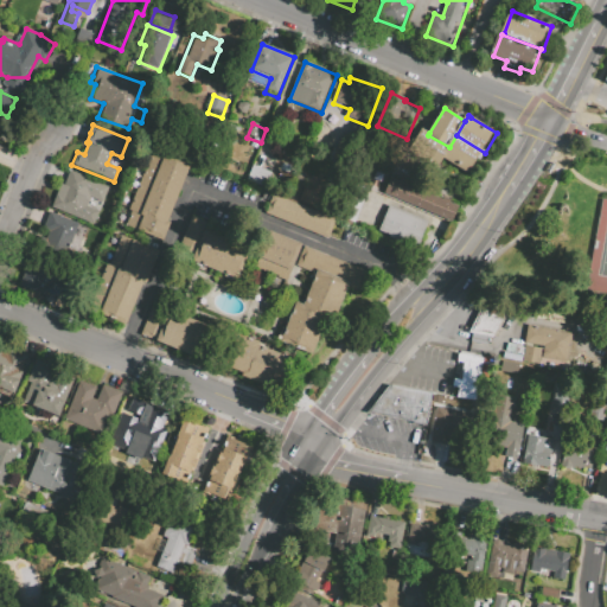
[(423,129),(411,151),(441,167),(446,160),(451,152),(447,151),(449,147),(428,135),(429,133),(423,129)]
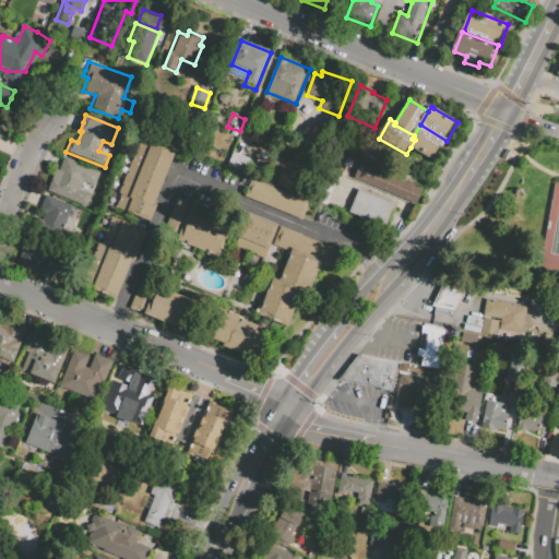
[(316,125),(308,149),(342,161),(351,137),(316,125)]
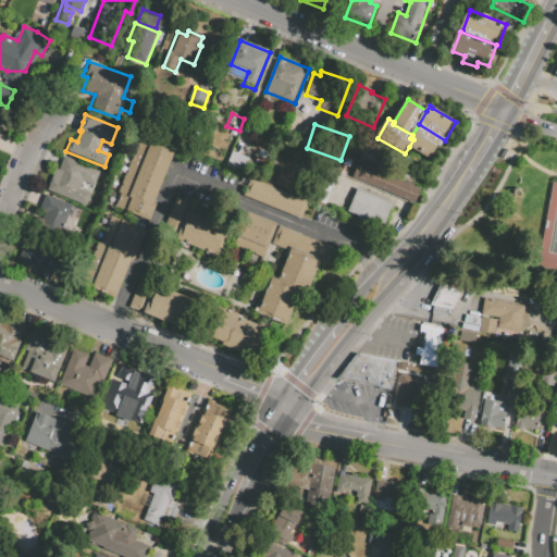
[(445,140),(433,161),(409,147),(413,139),(410,138),(412,135),(419,124),(445,140)]
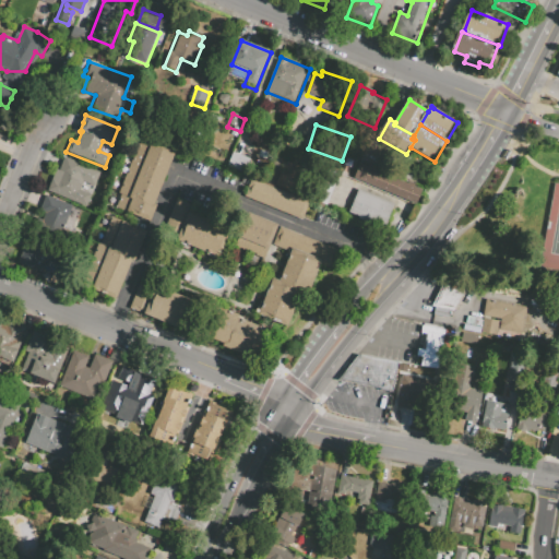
[(177,154),(156,204),(159,206),(153,223),(115,207),(142,140),(177,154)]
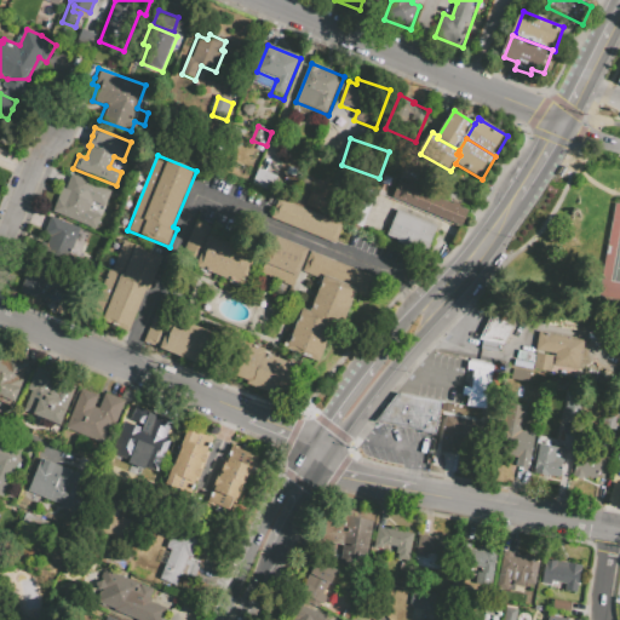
[(259,171),(279,179),(271,194),(253,187),(259,171)]
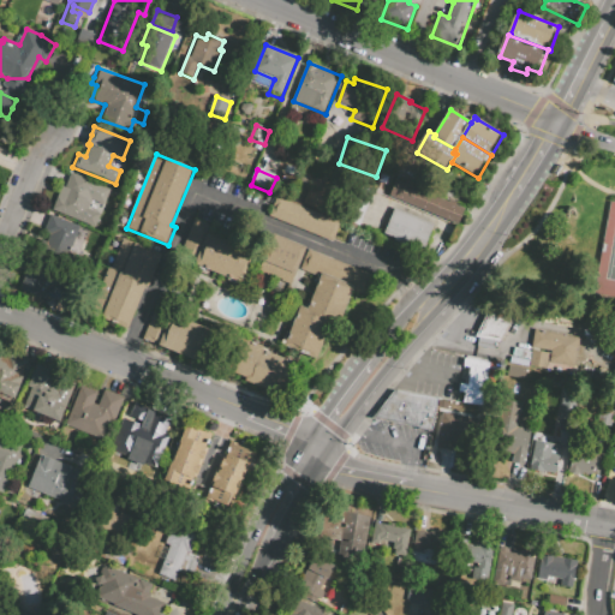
[(69,173),(64,185),(61,184),(52,210),(95,227),(100,213),(88,209),(91,199),(103,204),(109,189),(69,173)]
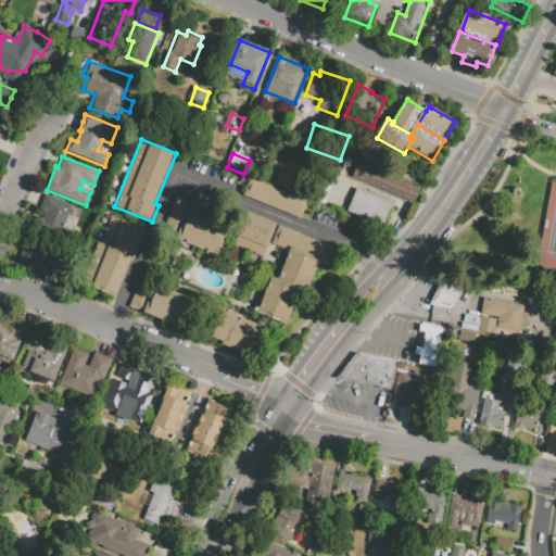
[(353,179),(416,205),(421,190),(359,164),(353,179)]
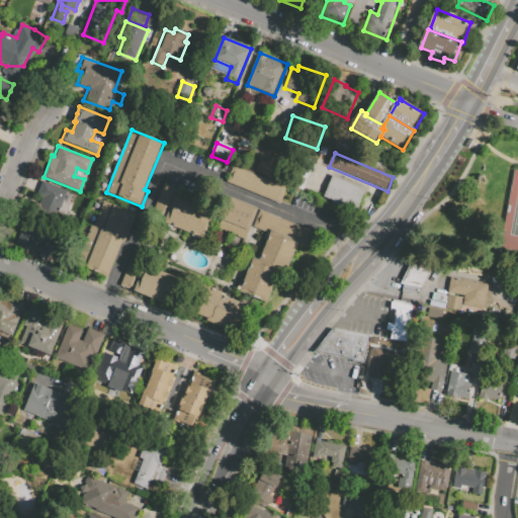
[(234,167),(277,185),(270,201),(228,183),(234,167)]
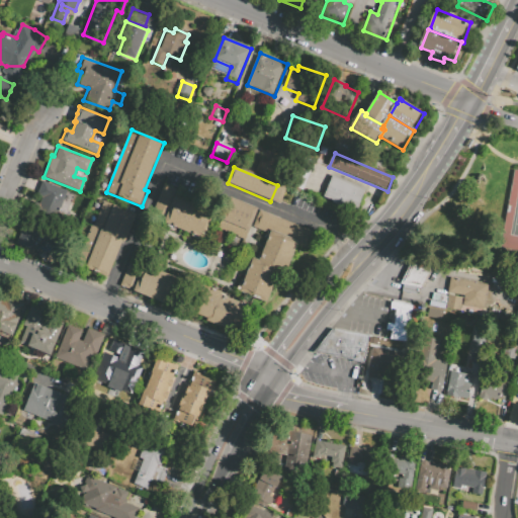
[(333,177),(366,191),(358,211),(343,205),(342,209),(332,205),(333,202),(325,198),(333,177)]
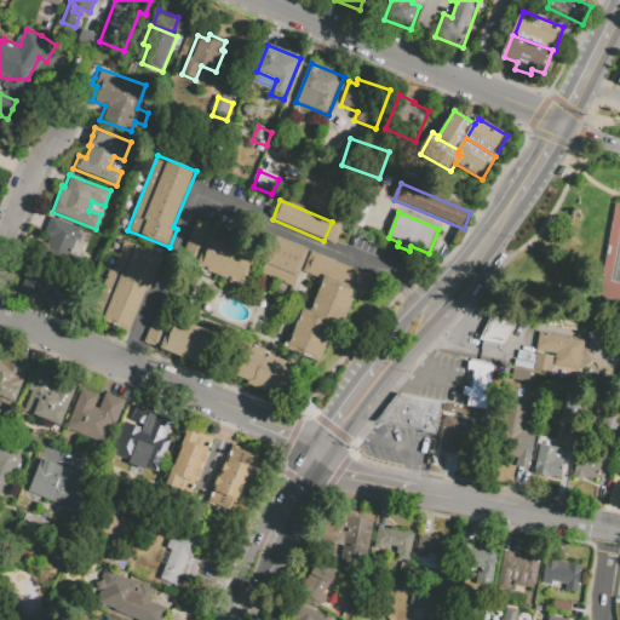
[(80,273),(86,259),(78,257),(89,230),(51,217),(49,224),(45,234),(51,236),(47,244),(44,242),(40,248),(53,254),(51,262),(80,273)]
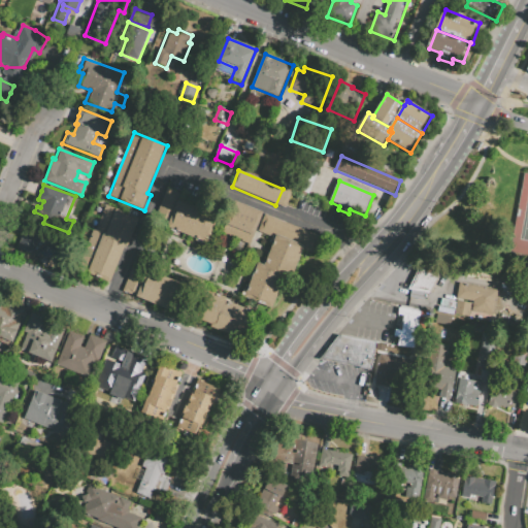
[(153,218),(167,223),(178,192),(164,187),(153,218)]
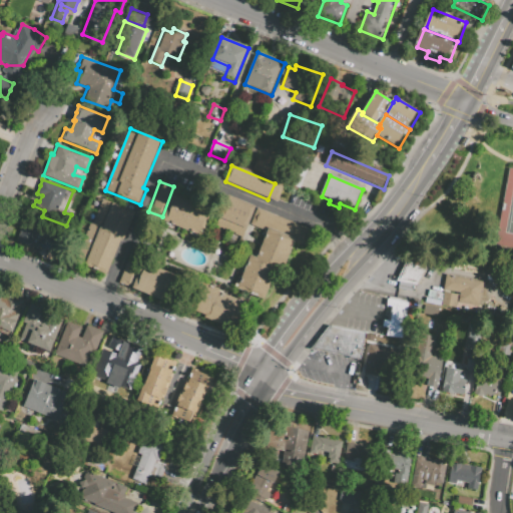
[(174,194),(213,210),(203,237),(163,221),(174,194)]
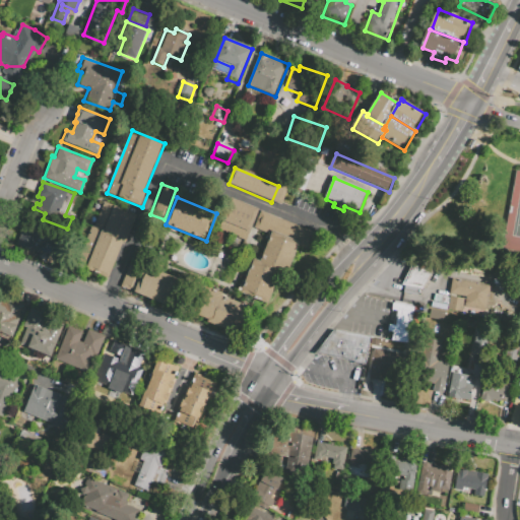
[(260,210),(247,243),(219,232),(223,220),(219,219),(228,198),(260,210)]
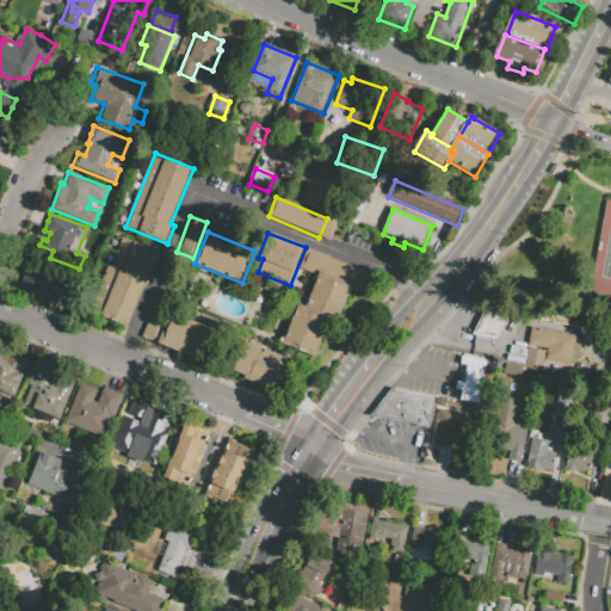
[(124,239),(162,254),(149,287),(147,287),(129,329),(90,314),(109,265),(112,267),(124,239)]
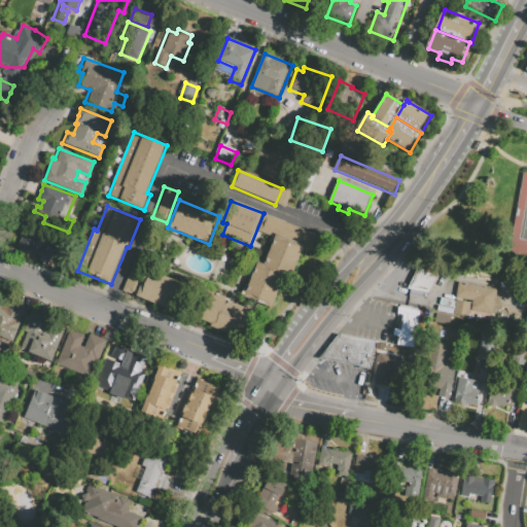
[(266,215),(321,238),(315,253),(305,249),(291,281),(285,279),(273,309),(244,296),(258,264),(265,266),(275,240),(258,233),(266,215)]
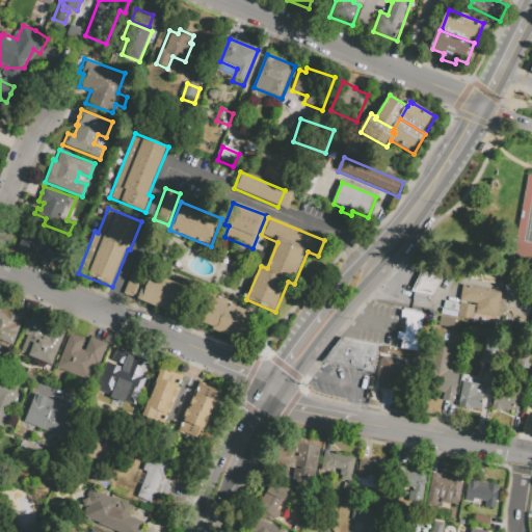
[(62,249),(37,239),(41,231),(27,225),(17,253),(36,261),(38,257),(57,264),(62,249)]
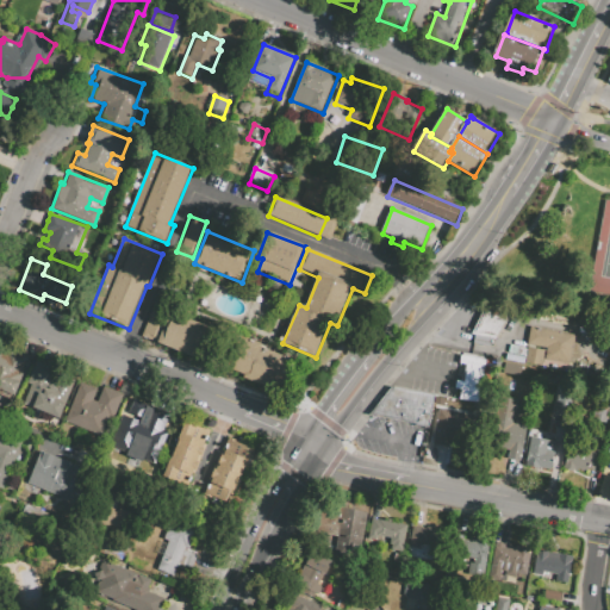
[(217,331),(205,362),(143,340),(157,300),(179,307),(176,316),(217,331)]
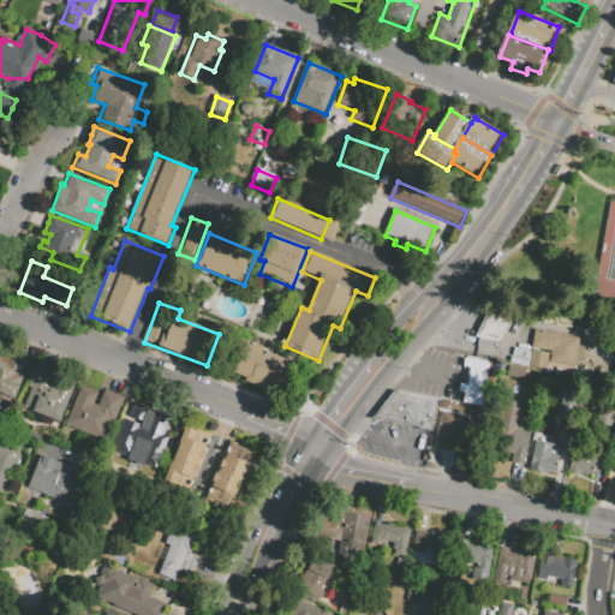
[(476,339),(490,309),(517,314),(501,344),(496,344),(494,351),(478,348),(479,340),(476,339)]
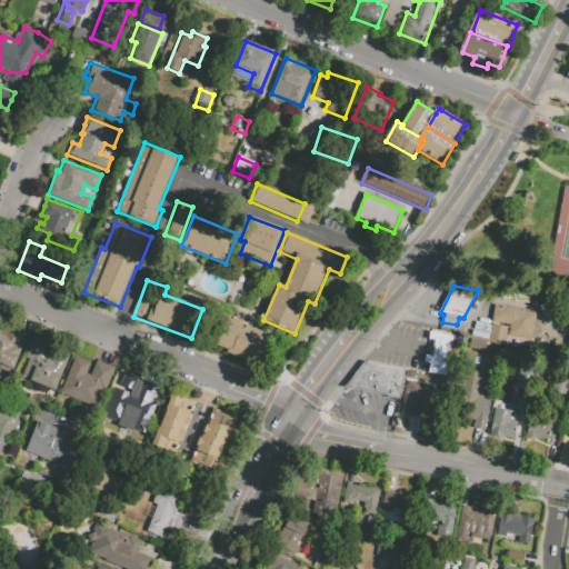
[(568,306),(557,305),(553,319),(568,321),(568,306)]
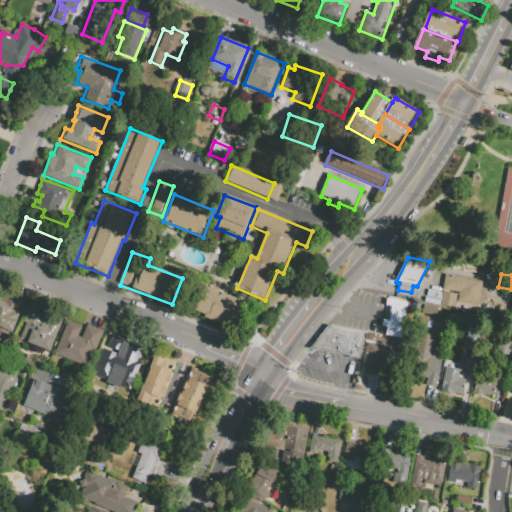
[(444,291),(447,276),(484,283),(480,308),(458,303),(460,294),(444,291)]
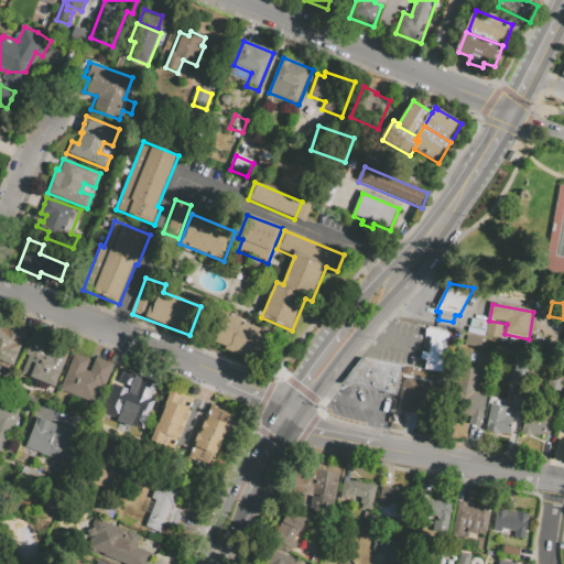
[(273,335),(262,362),(232,351),(234,349),(209,340),(220,311),(243,320),(242,324),(273,335)]
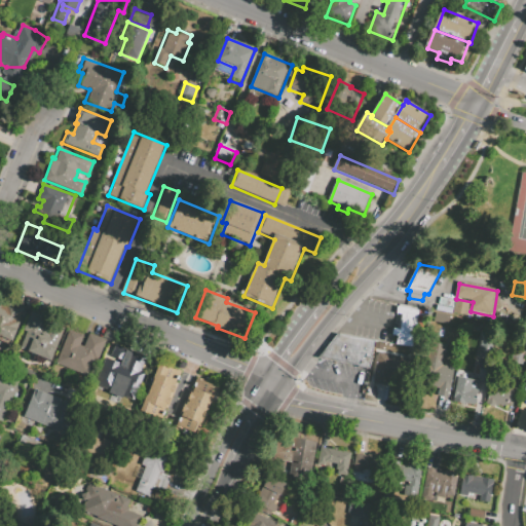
[(466,299),(452,298),(451,312),(465,313),(466,299)]
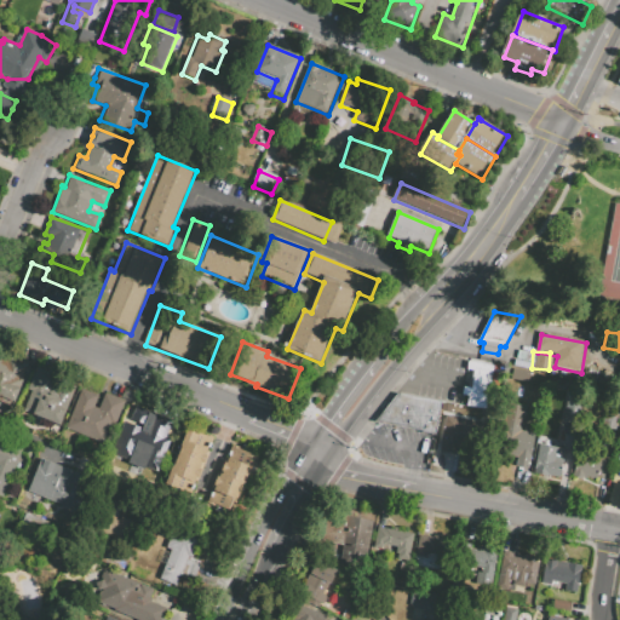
[(28,363),(9,356),(7,361),(0,357),(0,397),(16,403),(21,389),(18,388),(28,363)]
